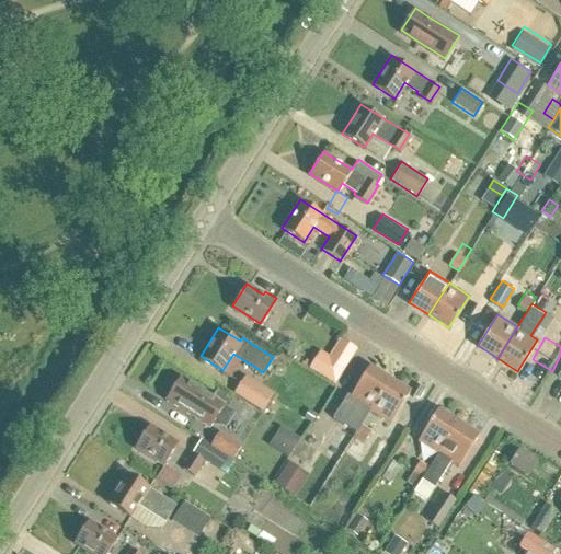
[(318,348),(308,364),(334,381),(344,365),(327,354),(318,348)]
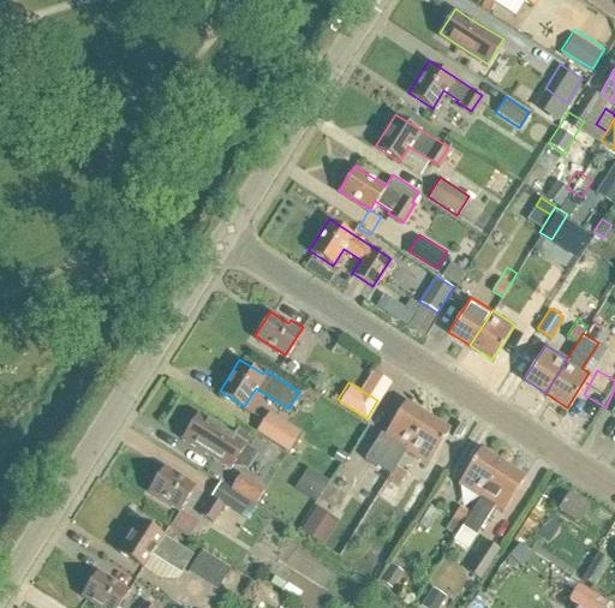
[(380,429),(364,456),(390,472),(395,463),(406,447),(406,446),(427,413),(405,400),(384,433),(380,429)]
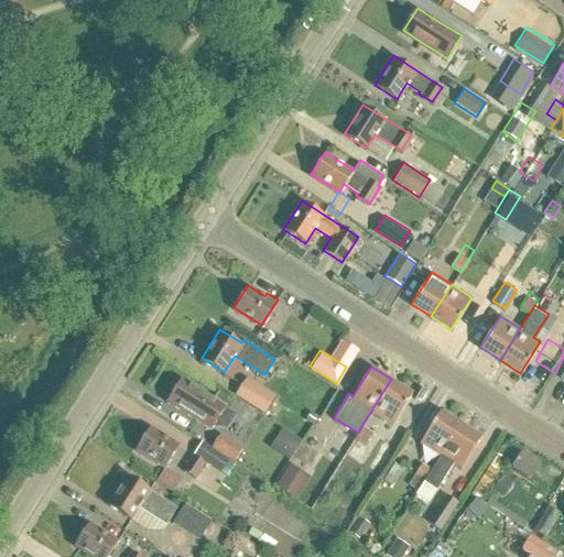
[(257,406),(268,390),(241,373),(230,390),(257,406)]
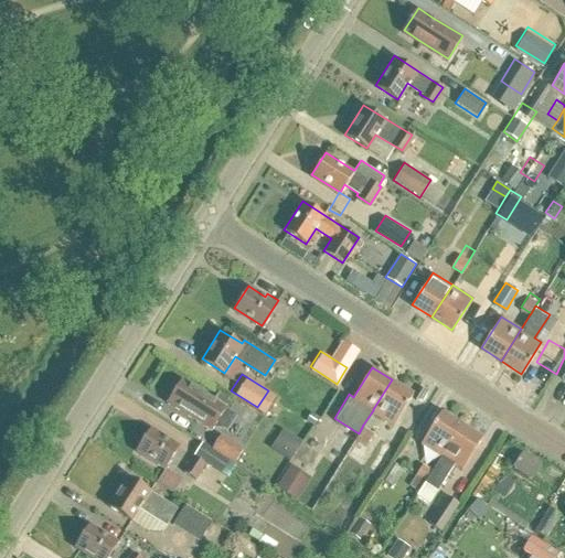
[(228,427),(237,412),(226,406),(225,405),(211,396),(210,396),(209,395),(193,385),(189,383),(182,378),(181,378),(168,399),(169,399),(178,405),(198,417),(212,426),(216,419),(223,424),(228,427)]
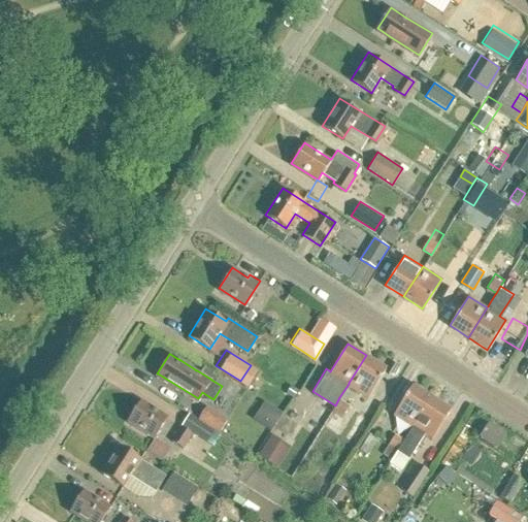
[(349,383),(349,384),(367,396),(385,367),(366,355),(349,383)]
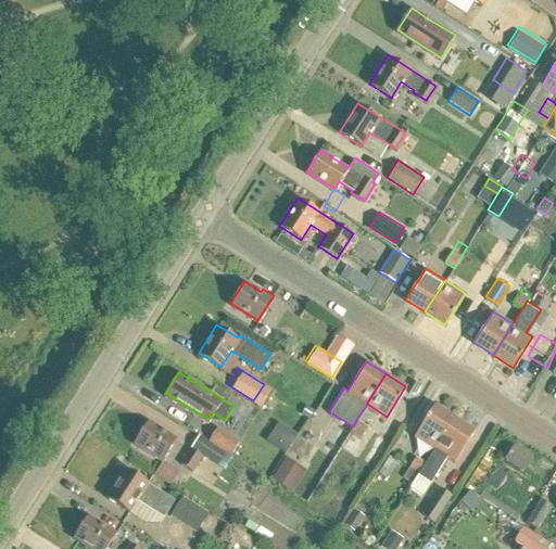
[(517,406),(528,387),(518,381),(507,399),(517,406)]
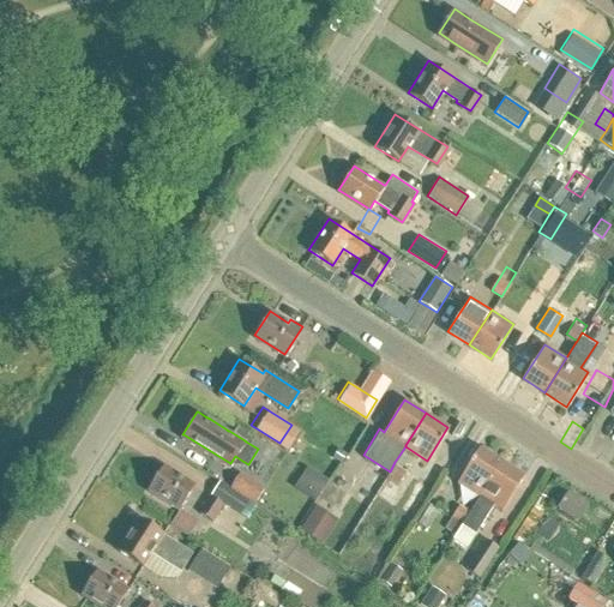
[(336,445),(330,455),(341,461),(345,451),(336,445)]
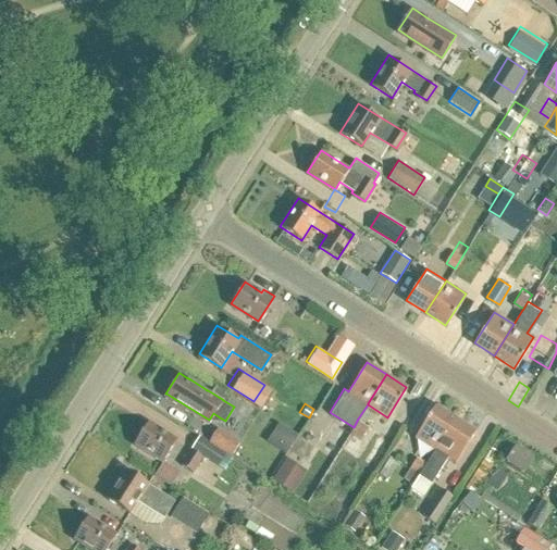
[(435,404),(416,435),(435,447),(454,417),(435,404)]
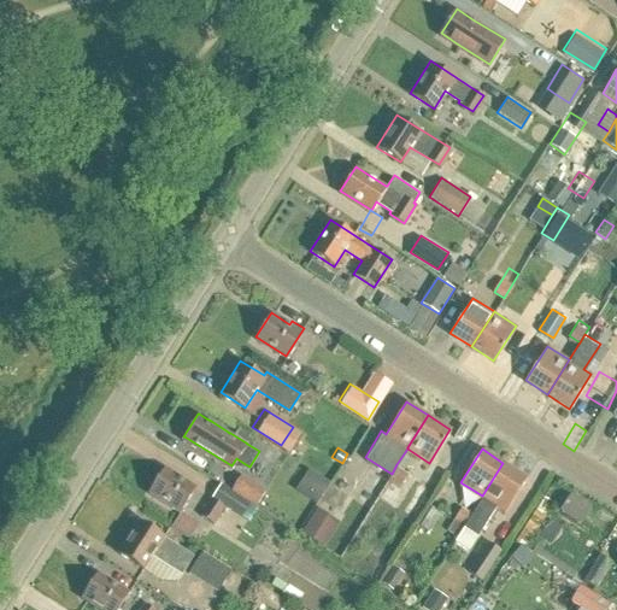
[(482,496),(454,539),(466,547),(476,532),(494,504),(504,510),(526,476),(503,463),(482,496)]
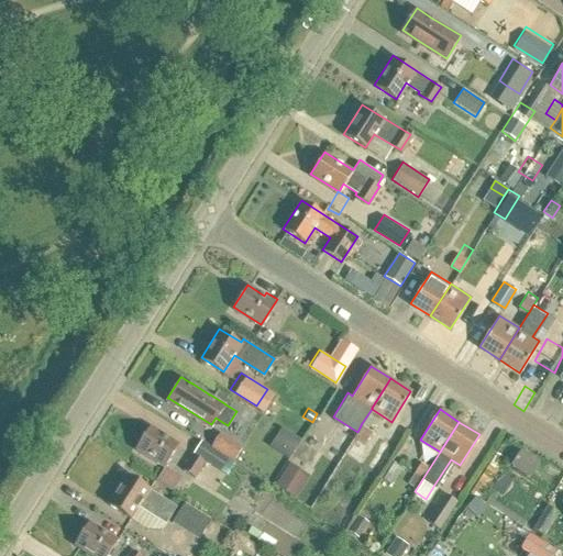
[(357,432),(354,436),(364,443),(373,430),(362,423),(357,432)]
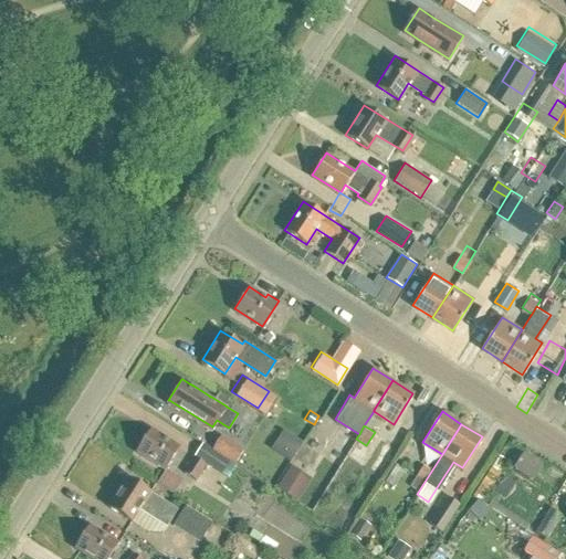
[(166,468),(180,445),(152,426),(137,450),(166,468)]
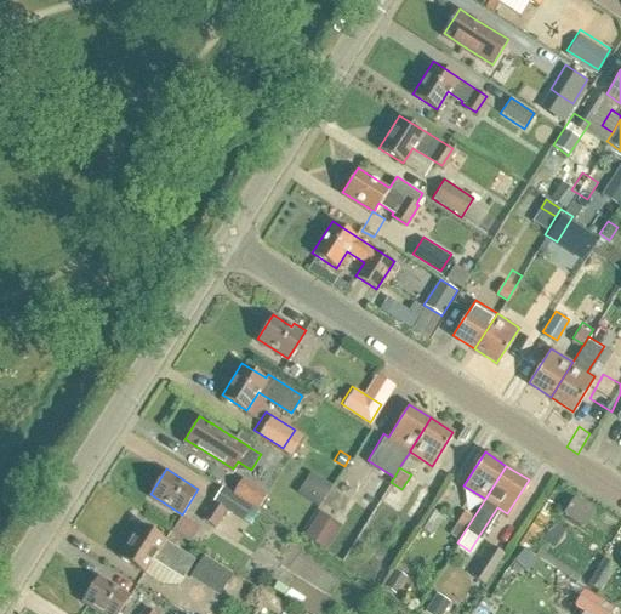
[(256,505),(266,490),(240,473),(231,489),(256,505)]
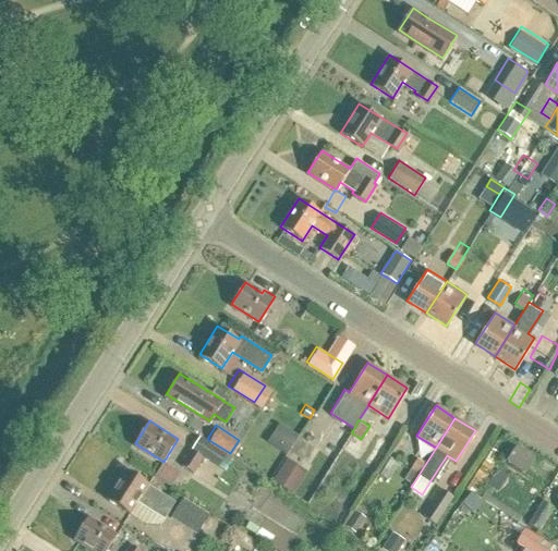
[(218,464),(226,452),(199,435),(192,447),(218,464)]
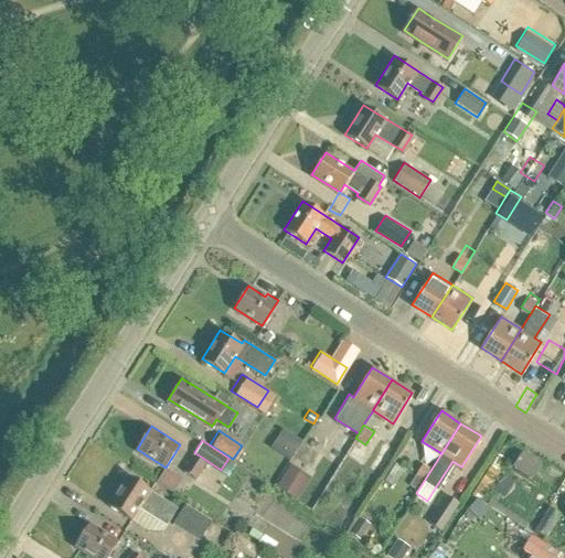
[(523,450),(513,465),(532,478),(542,461),(523,450)]
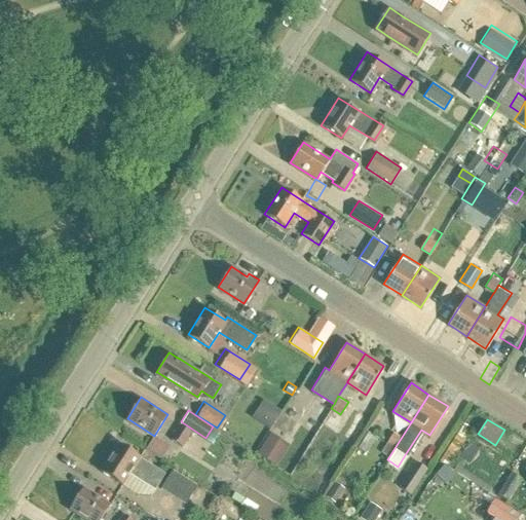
[(182,443),(191,429),(178,420),(168,435),(182,443)]
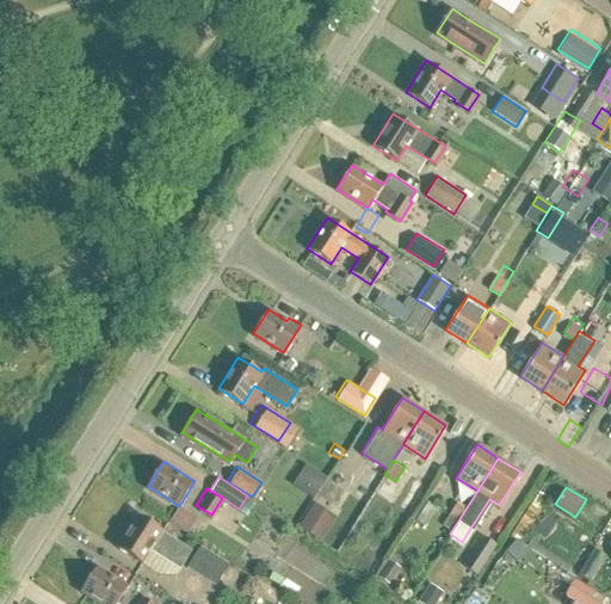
[(427,499),(417,517),(425,522),(436,504),(427,499)]
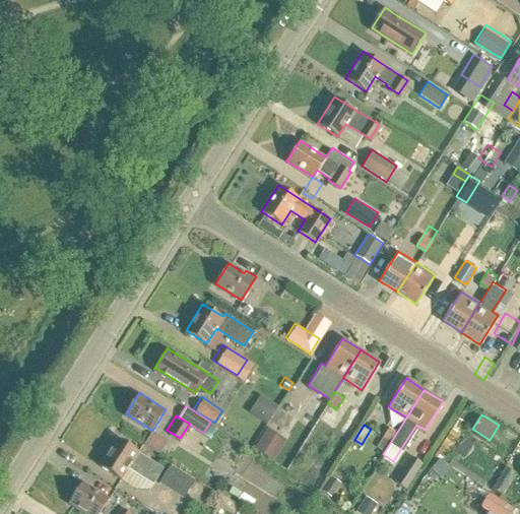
[(384,449),(396,430),(389,425),(377,444),(384,449)]
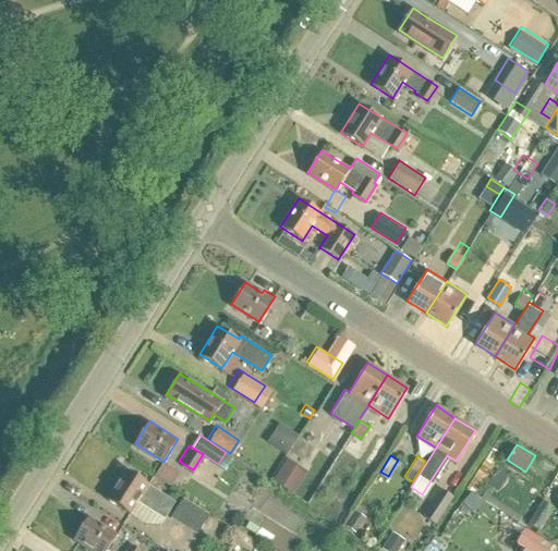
[(287,458),(275,477),(292,489),(304,469),(287,458)]
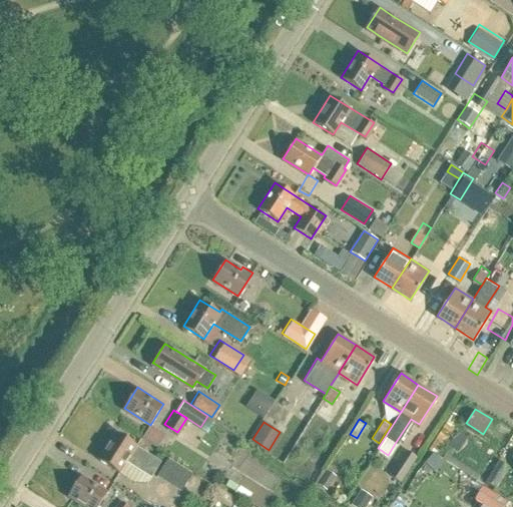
[(116,432),(99,458),(119,471),(127,460),(151,475),(161,461),(136,445),(116,432)]
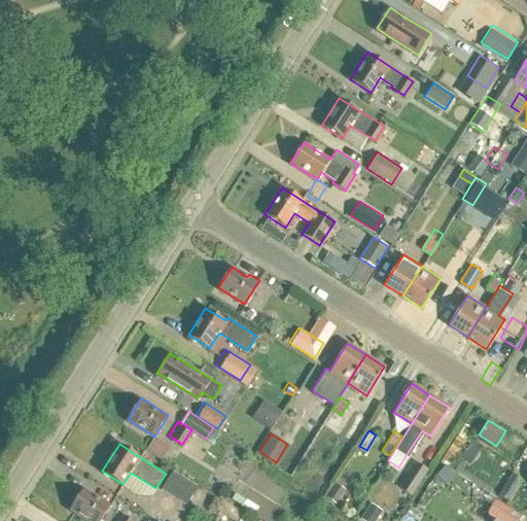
[(410,493),(427,466),(415,458),(397,485),(410,493)]
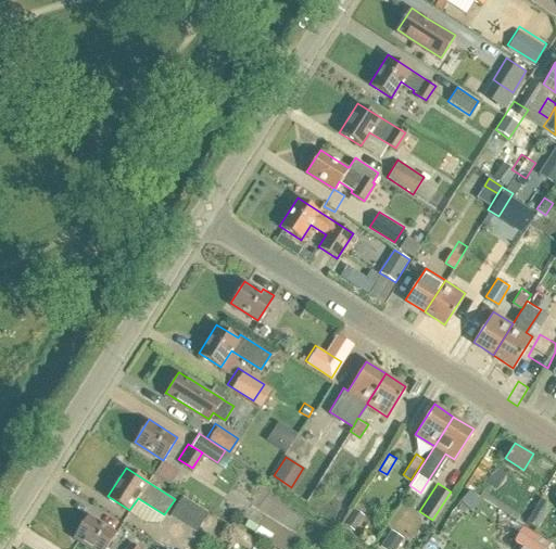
[(465,503),(474,493),(467,487),(459,499),(465,503)]
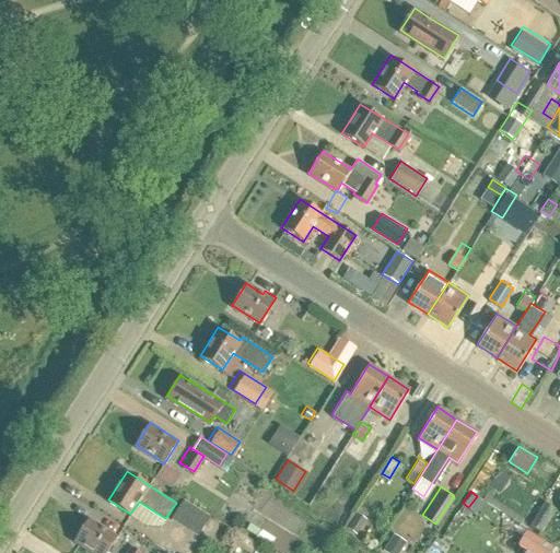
[(171,514),(186,524),(198,531),(210,512),(183,494),(171,514)]
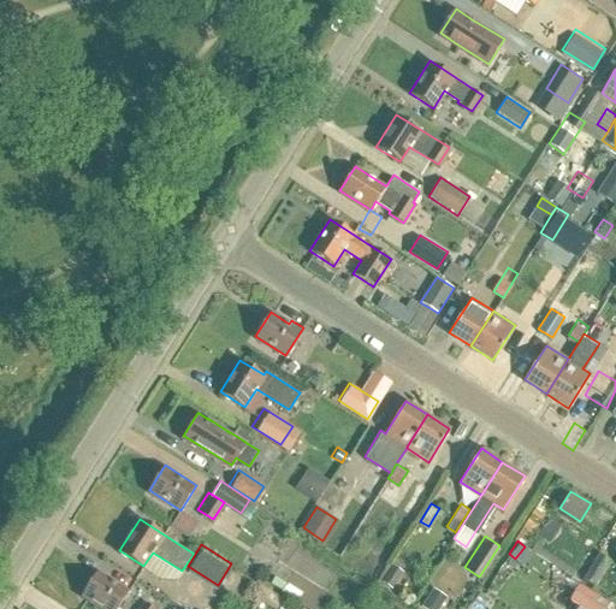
[(594,583),(610,556),(597,548),(580,574),(594,583)]
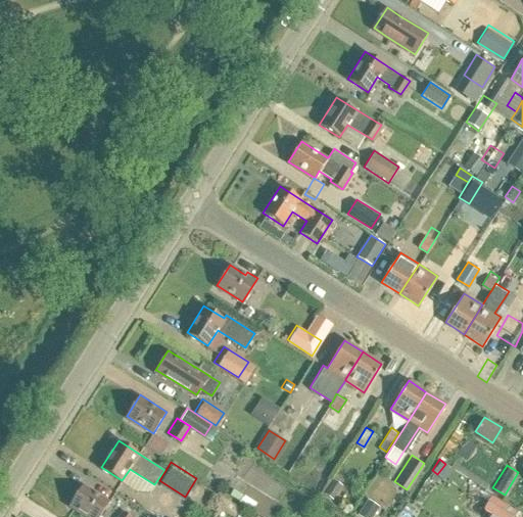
[(333,477),(324,490),(332,496),(341,482),(333,477)]
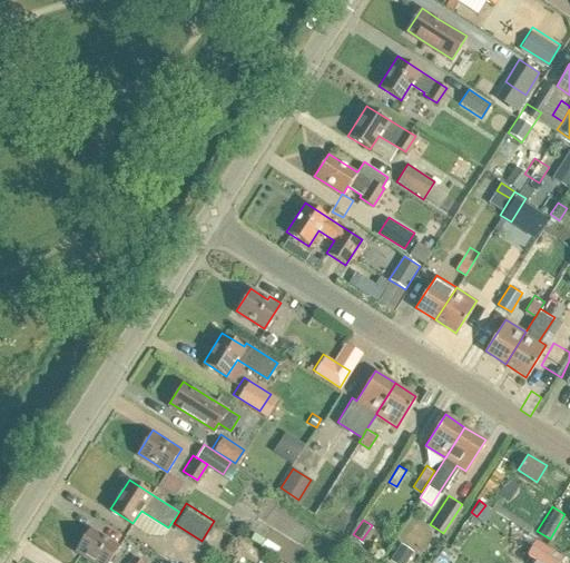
[(97,562),(108,562),(120,544),(91,526),(76,550),(97,562)]
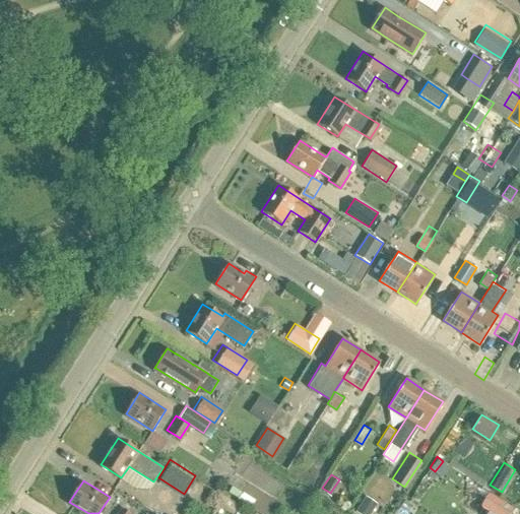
[(233,512),(239,503),(220,491),(214,500),(233,512)]
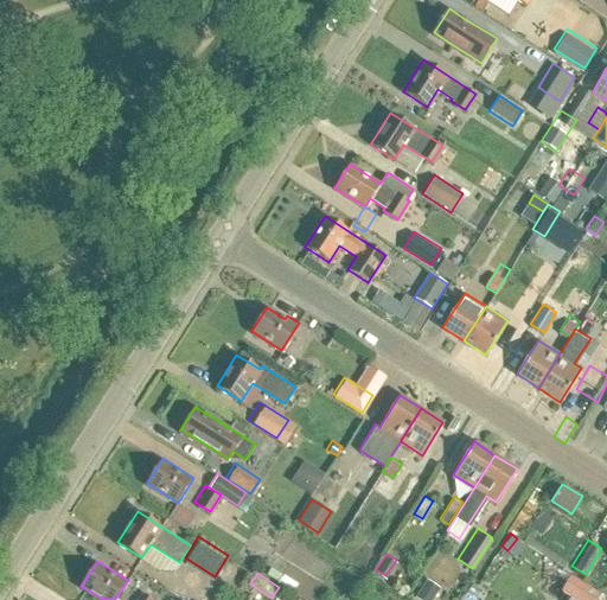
[(563,586),(585,599),(592,599),(599,589),(572,573),(563,586)]
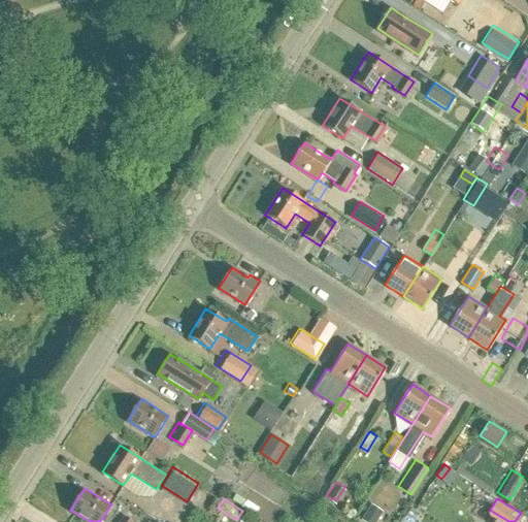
[(370,502),(360,518),(365,521),(373,521),(382,510),(370,502)]
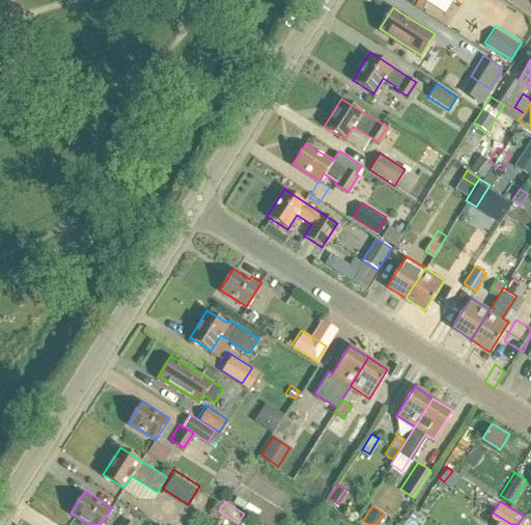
[(418,507),(414,517),(420,520),(425,512),(418,507)]
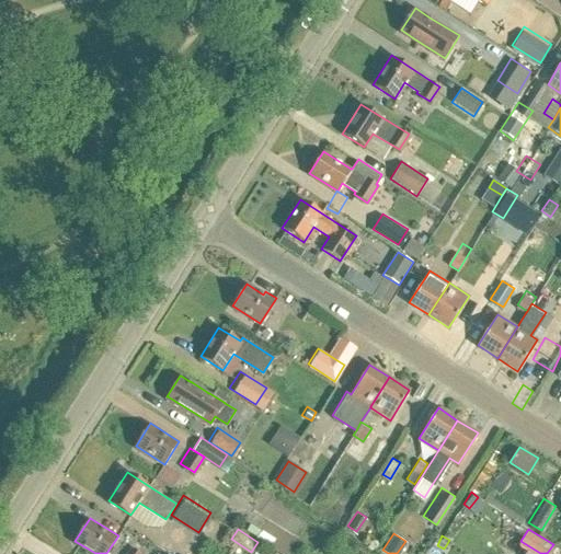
[(140,553),(142,552),(129,543),(122,553),(140,553)]
